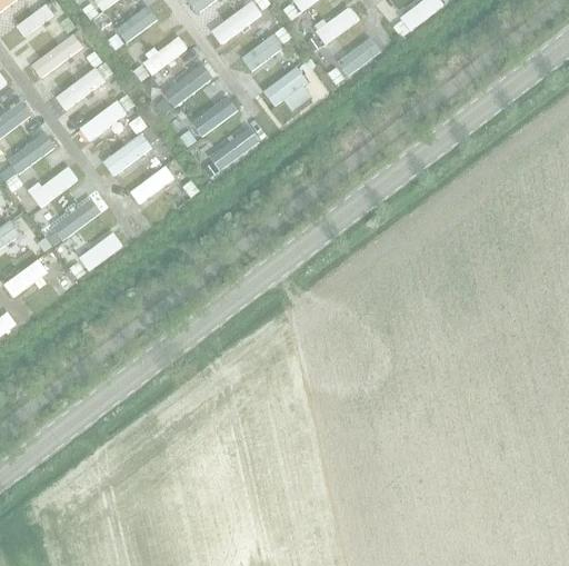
[(0,0),(0,10),(13,0),(0,0)]
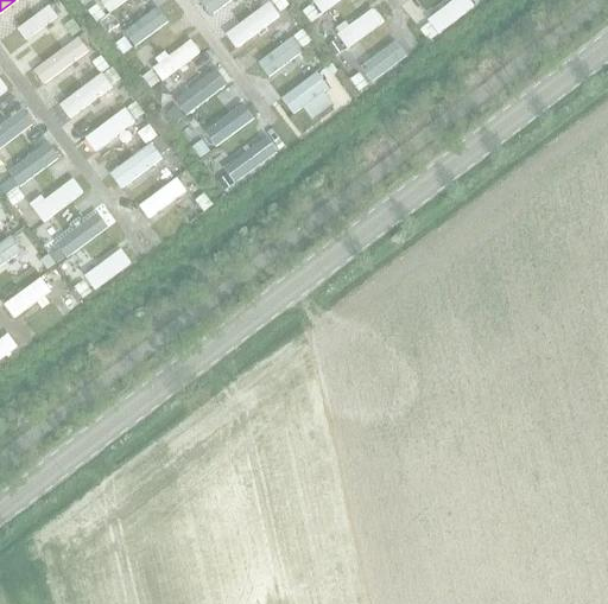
[(100,0),(109,11),(124,0),(100,0)]
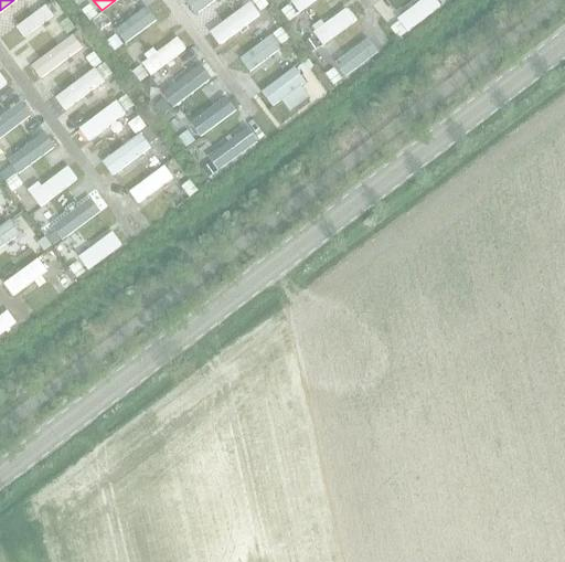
[(185,0),(195,13),(212,0),(185,0)]
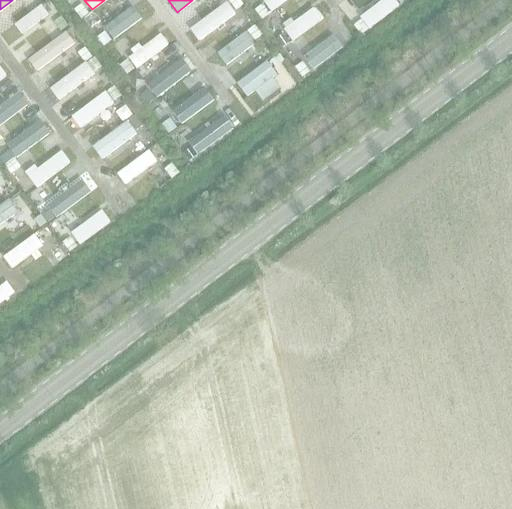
[(235,12),(226,0),(190,27),(198,39),(235,12)]
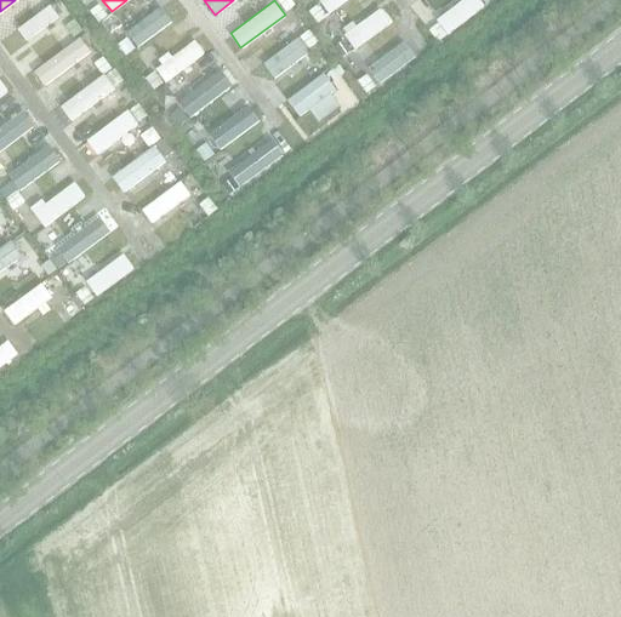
[(319,0),(328,12),(345,0),(319,0)]
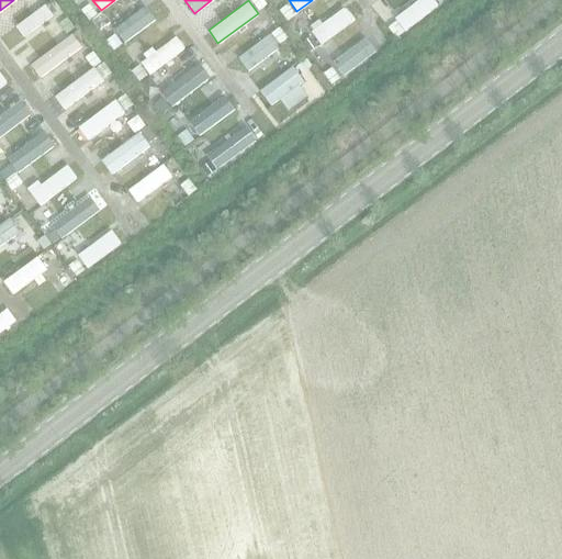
[(404,30),(438,4),(435,0),(416,0),(394,18),(404,30)]
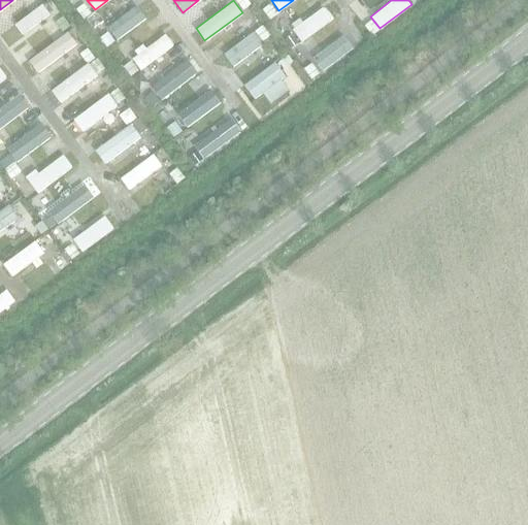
[(41,3),(14,24),(22,34),(50,13),(41,3)]
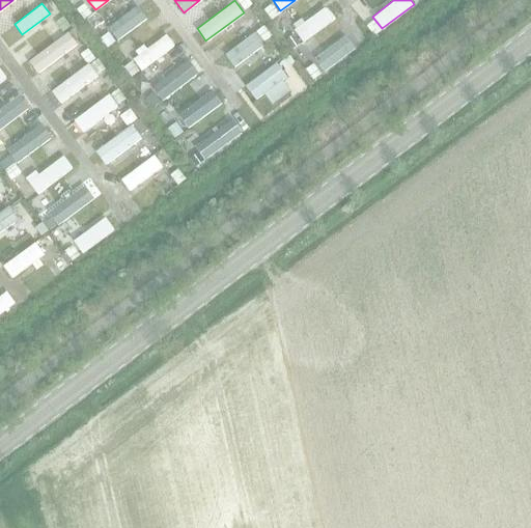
[(108,27),(117,39),(146,18),(137,5),(108,27)]
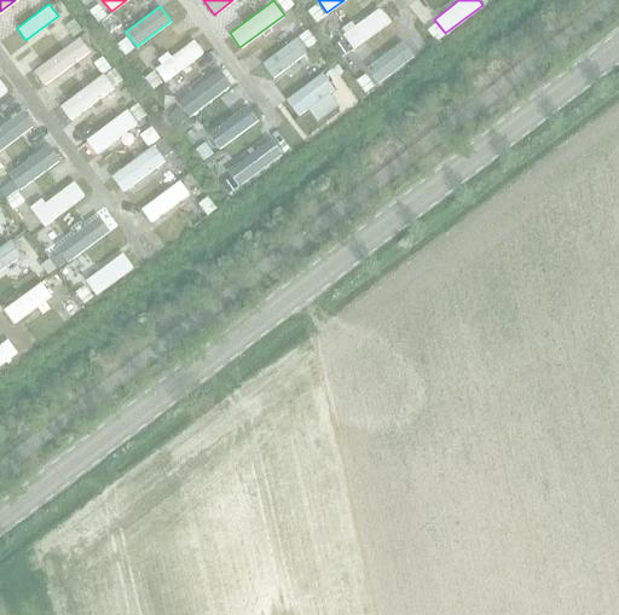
[(388,22),(379,9),(342,34),(352,47),(388,22)]
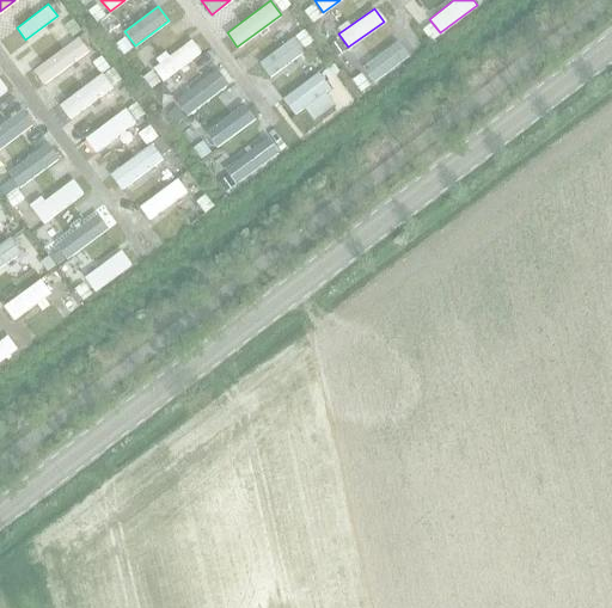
[(34,69),(43,83),(89,50),(79,36),(34,69)]
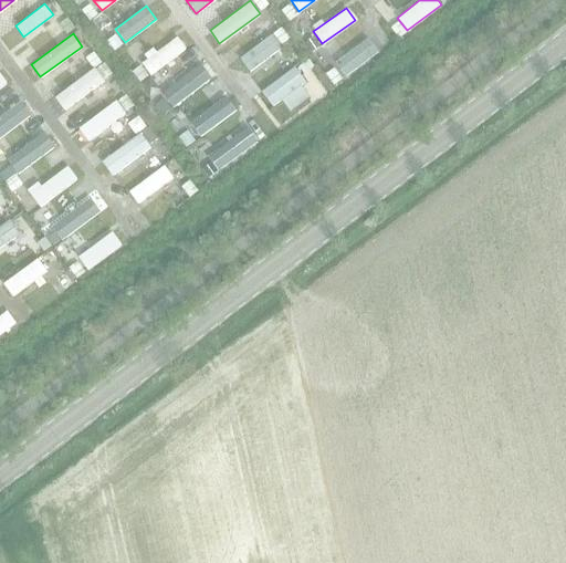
[(280,48),(271,33),(240,56),(250,70),(280,48)]
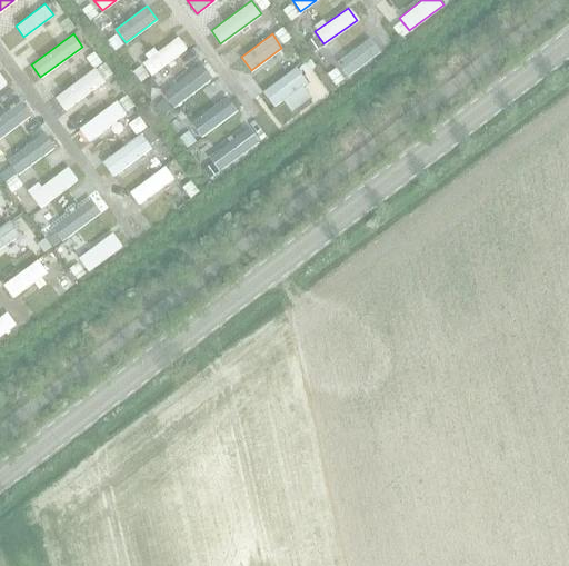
[(142,62),(151,75),(187,48),(178,37),(142,62)]
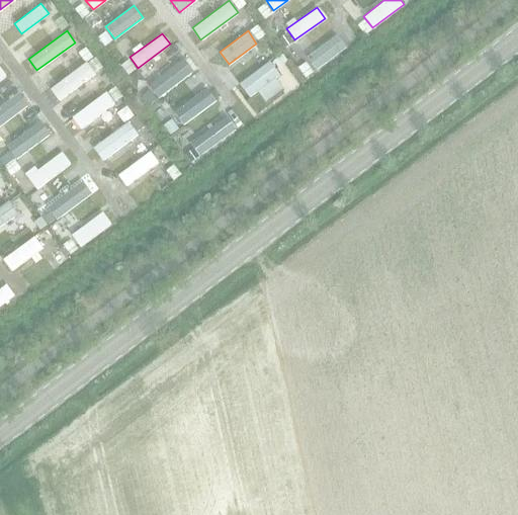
[(316,68),(339,51),(332,40),(308,59),(316,68)]
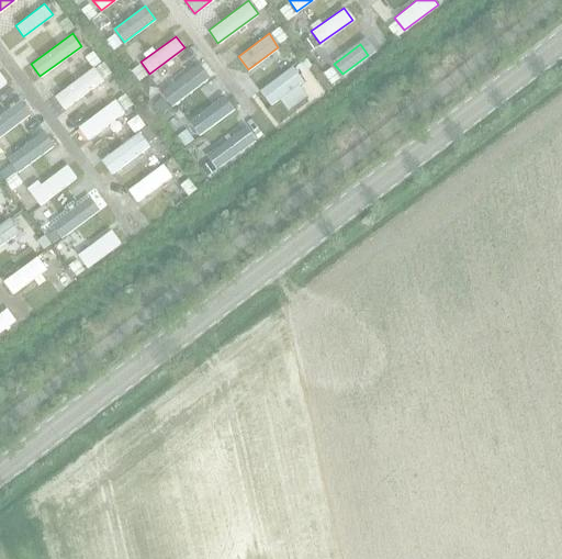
[(292,65),(260,90),(271,104),(303,80),(292,65)]
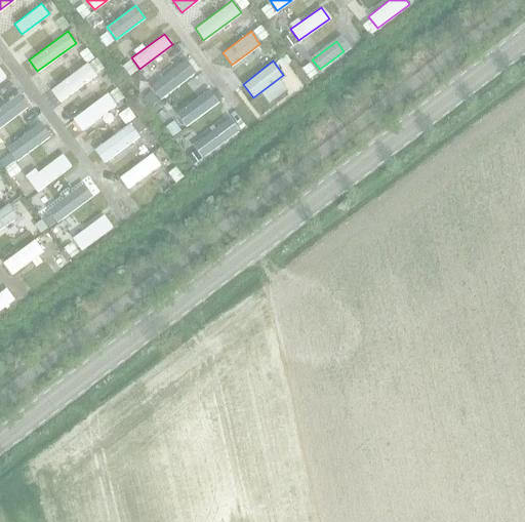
[(87,62),(50,89),(59,102),(96,74),(87,62)]
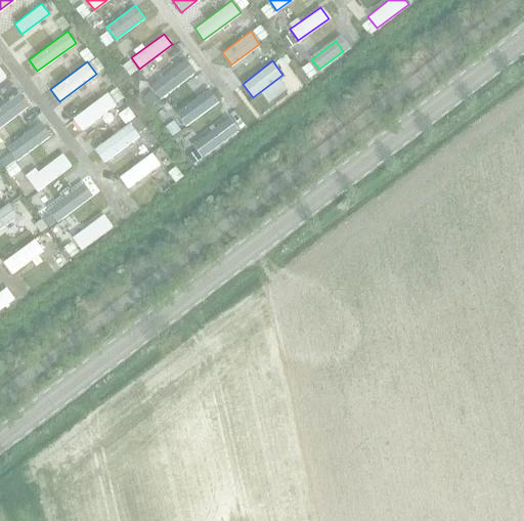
[(151,87),(160,98),(189,76),(181,63),(151,87)]
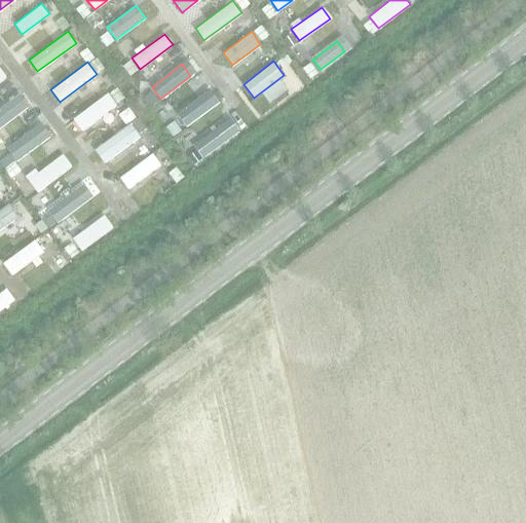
[(81,129),(116,104),(108,92),(73,118),(81,129)]
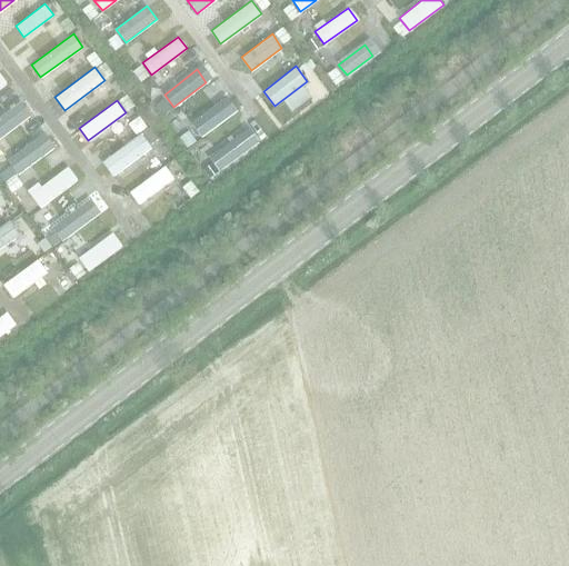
[(198,139),(230,115),(221,102),(188,126),(198,139)]
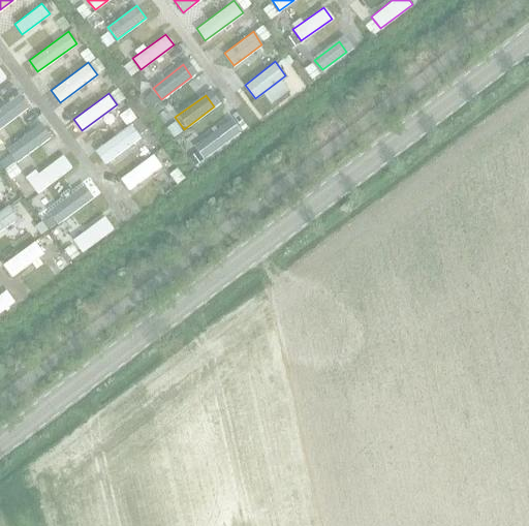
[(0,127),(22,112),(14,101),(0,112),(0,127)]
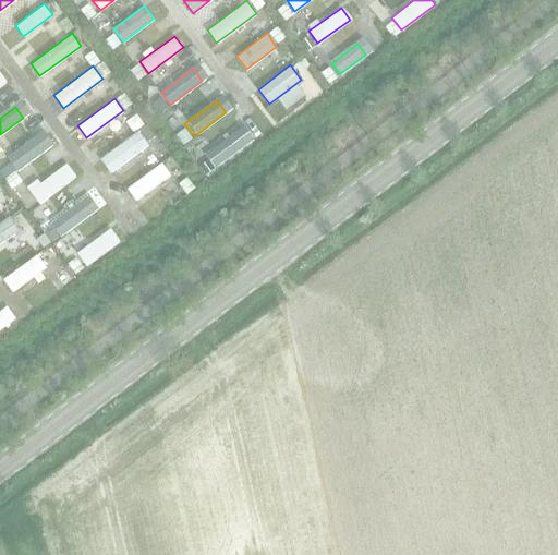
[(242,128),(206,154),(216,166),(251,140),(242,128)]
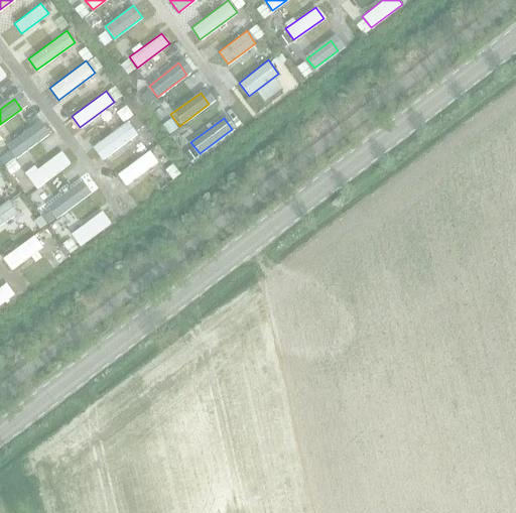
[(137,133),(128,120),(93,146),(102,159),(137,133)]
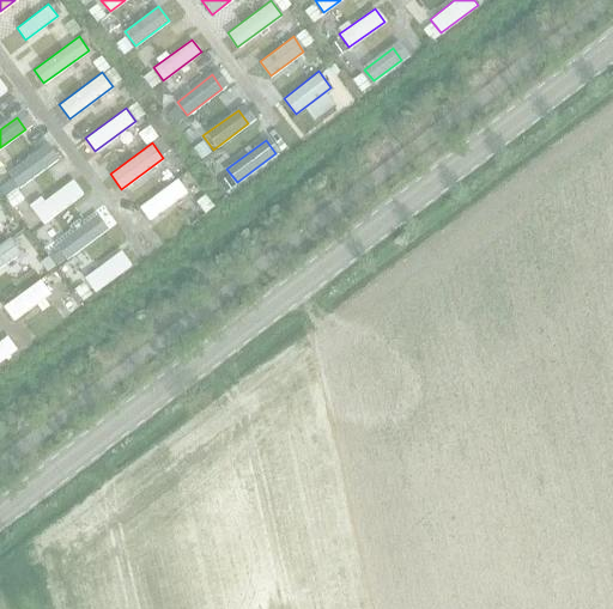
[(7,174),(18,188),(55,160),(46,146),(7,174)]
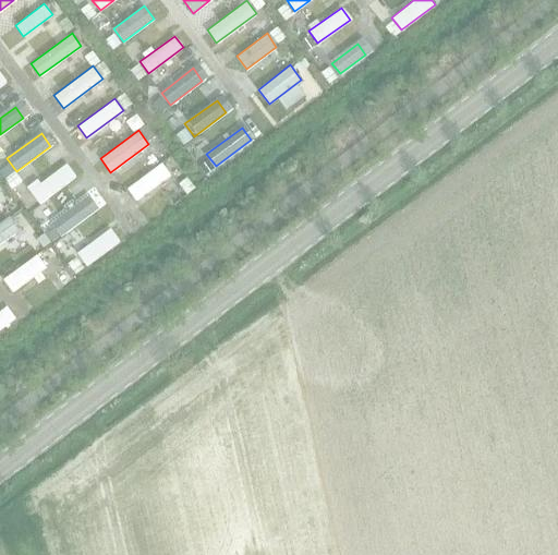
[(76,176),(67,163),(31,191),(39,203),(76,176)]
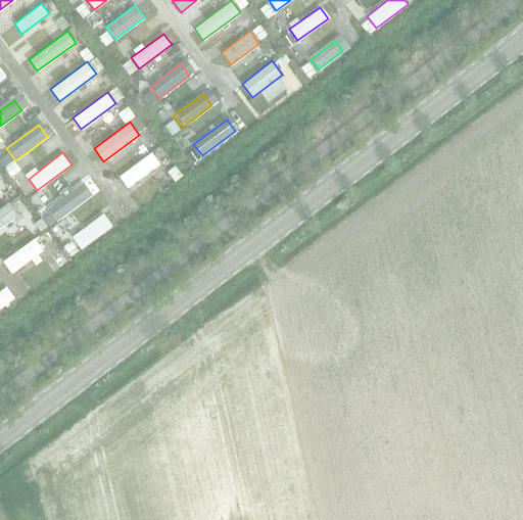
[(127,187),(159,162),(151,152),(120,176),(127,187)]
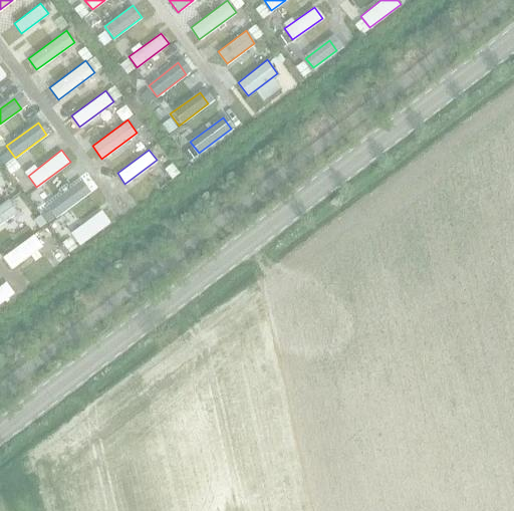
[(90,192),(81,181),(50,205),(58,215),(90,192)]
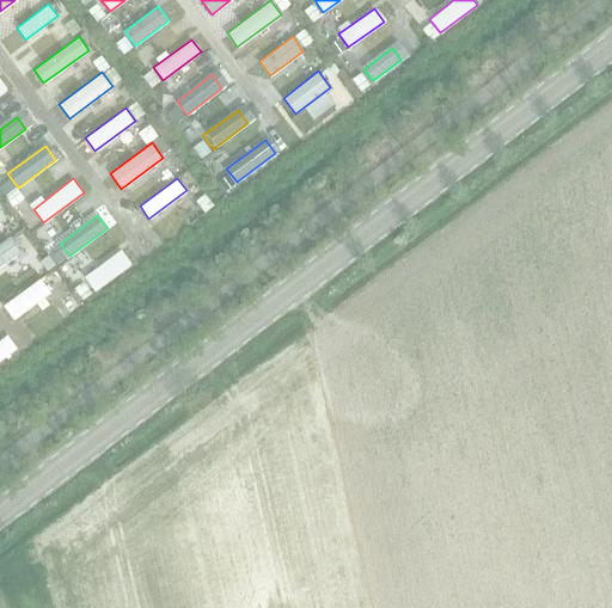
[(0,265),(22,251),(11,237),(0,244),(0,265)]
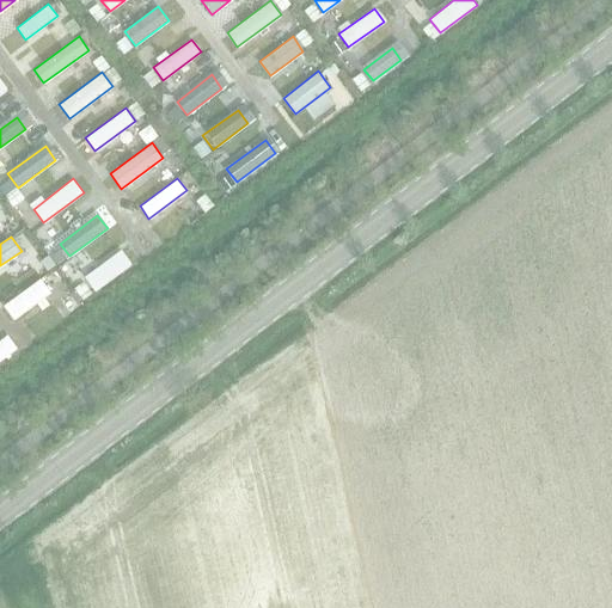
[(95,290),(132,263),(121,250),(85,276),(95,290)]
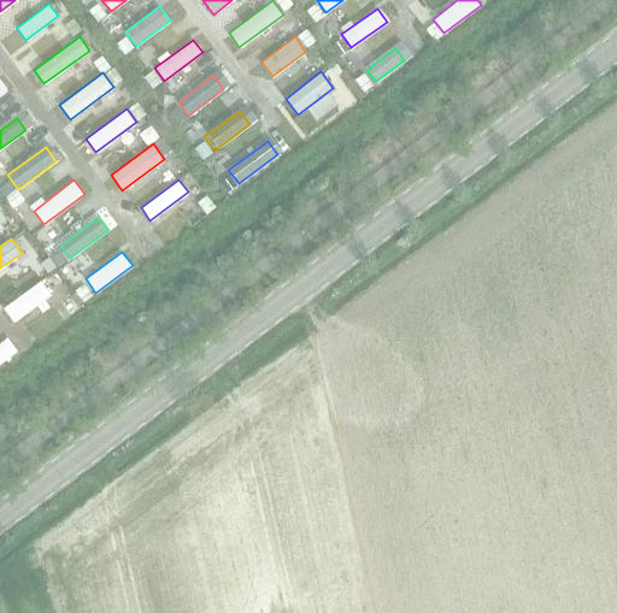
[(4,308),(15,322),(51,294),(41,281),(4,308)]
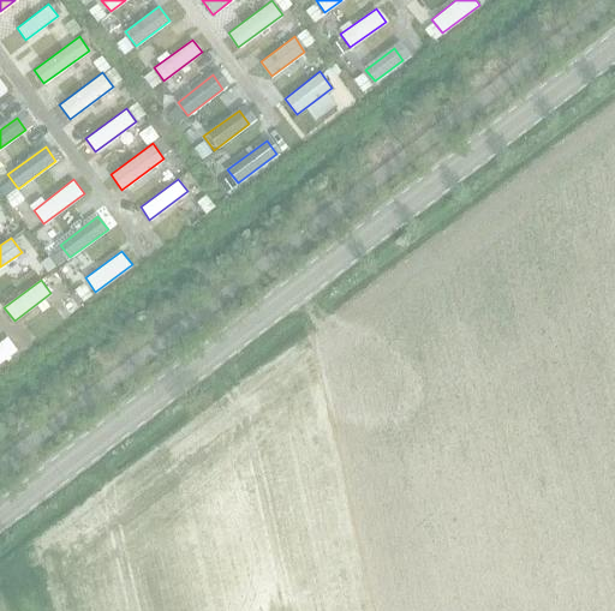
[(0,360),(17,349),(7,336),(0,341),(0,360)]
